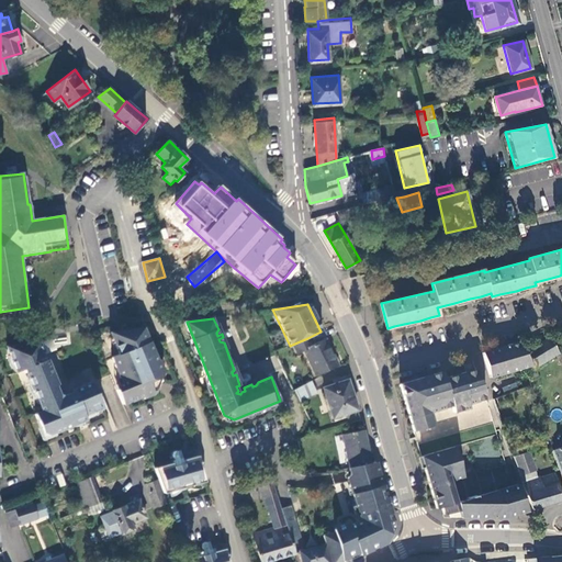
[(125,386),(122,388),(128,402),(130,402),(143,396),(156,391),(164,373),(145,327),(112,332),(121,353),(113,357),(125,386)]
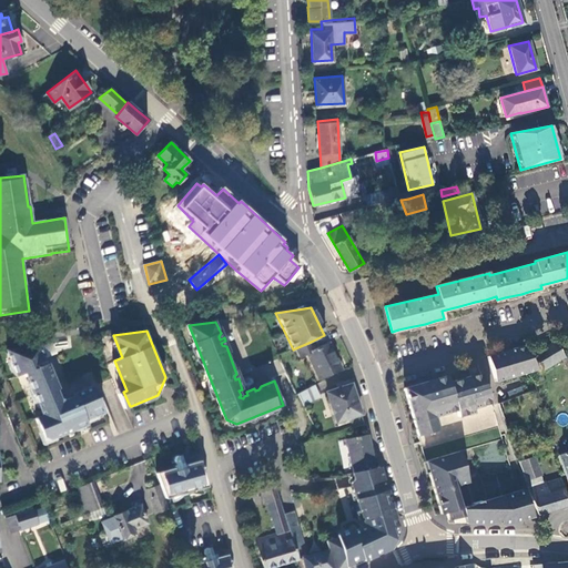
[(539,372),(564,357),(554,341),(529,355),(536,367),(539,372)]
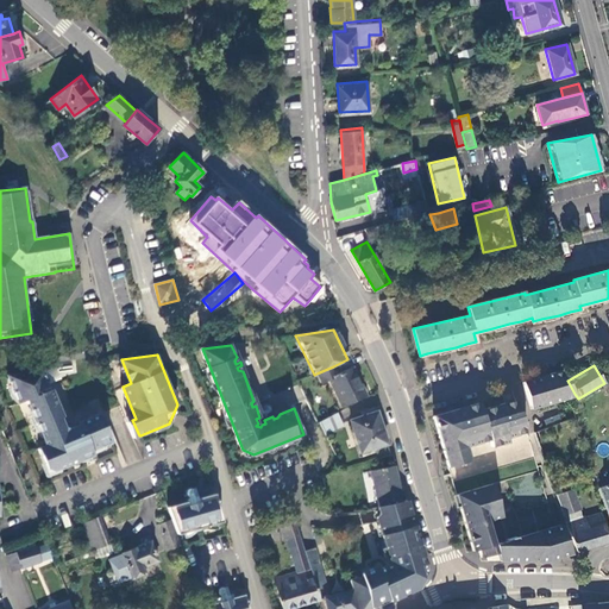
[(333,366),(316,374),(322,383),(328,380),(343,407),(366,394),(352,368),(337,375),(333,366)]
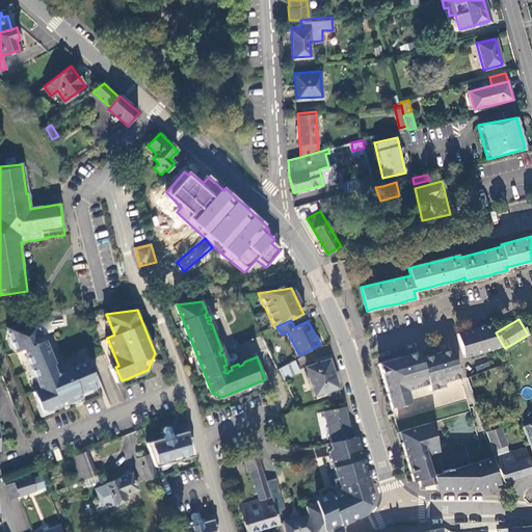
[(37,323),(8,327),(8,333),(17,351),(24,348),(41,388),(33,391),(41,408),(47,410),(74,400),(73,396),(77,395),(78,398),(82,396),(80,393),(98,384),(88,361),(70,368),(71,370),(60,374),(56,372),(51,361),(53,360),(42,334),(40,335),(37,329),(40,328),(37,323)]
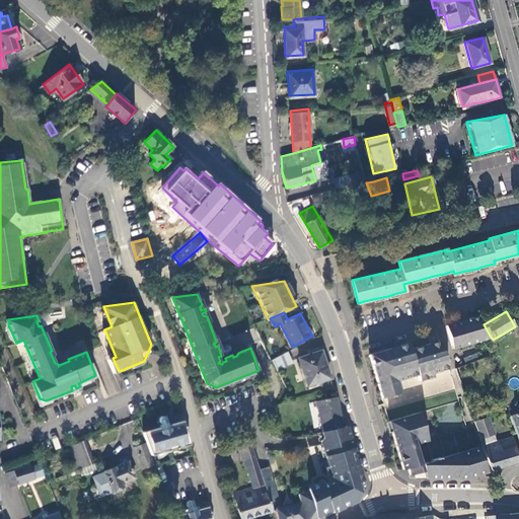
[(484,324),(479,317),(478,316),(472,318),(474,324),(462,327),(460,321),(454,323),(455,326),(446,329),(451,347),(455,346),(456,349),(488,339),(490,336),(484,324)]
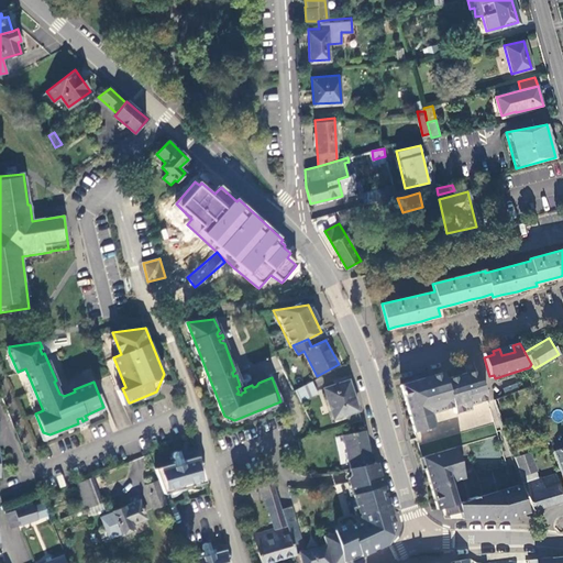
[(515,352),(512,345),(499,349),(501,355),(515,352)]
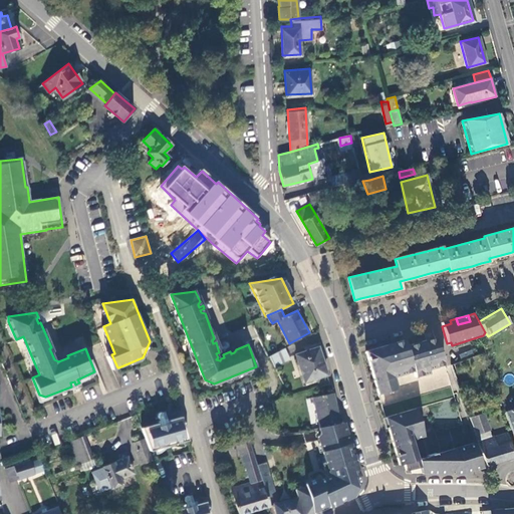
[(436,338),(421,343),(423,349),(417,351),(415,344),(408,346),(406,341),(398,343),(399,349),(394,350),(393,346),(392,346),(391,346),(390,345),(388,345),(366,351),(378,395),(398,390),(394,377),(414,371),(416,378),(430,374),(429,370),(445,366),(436,338)]
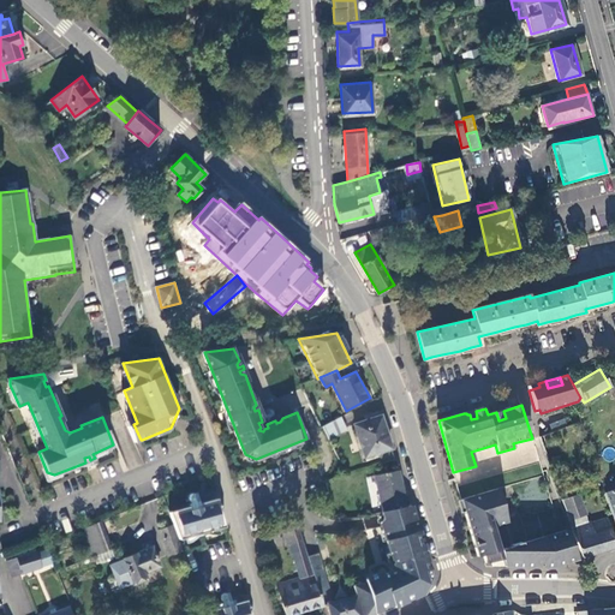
[(365,455),(392,448),(383,423),(382,418),(386,417),(383,410),(365,415),(366,419),(354,423),(365,455)]
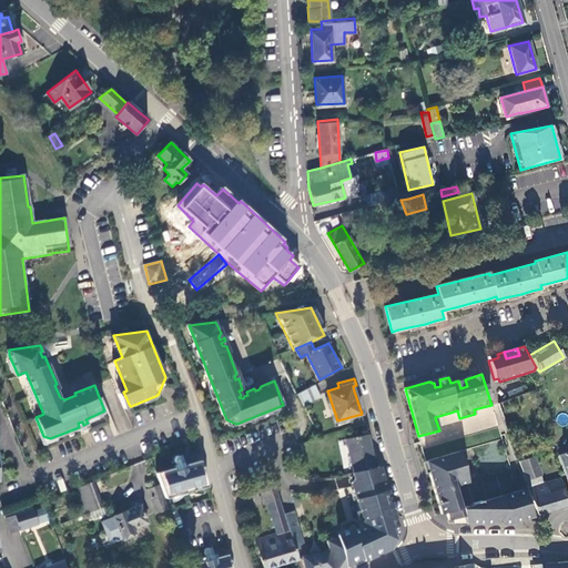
[(303,405),(321,397),(315,385),(297,393),(303,405)]
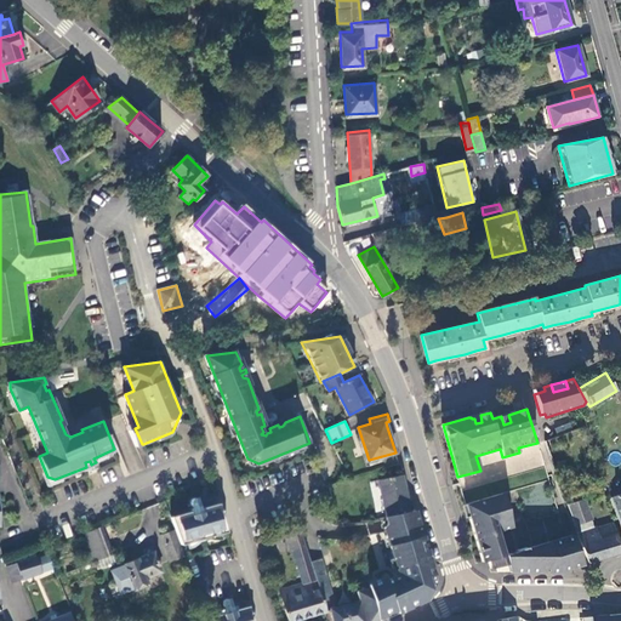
[(135,428),(130,429),(137,446),(142,444),(135,428)]
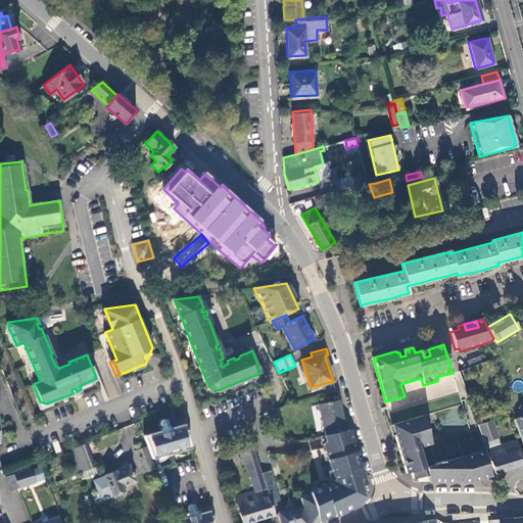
[(325,435),(344,431),(338,399),(318,403),(325,435)]
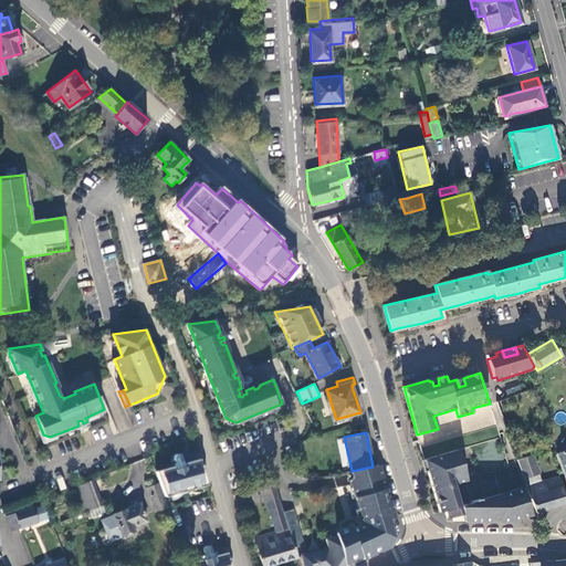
[(467,481),(457,450),(457,451),(426,460),(423,460),(436,503),(441,501),(444,511),(447,517),(462,514),(464,522),(486,522),(482,503),(480,504),(479,499),(470,501),(469,504),(458,506),(451,485),(467,481)]
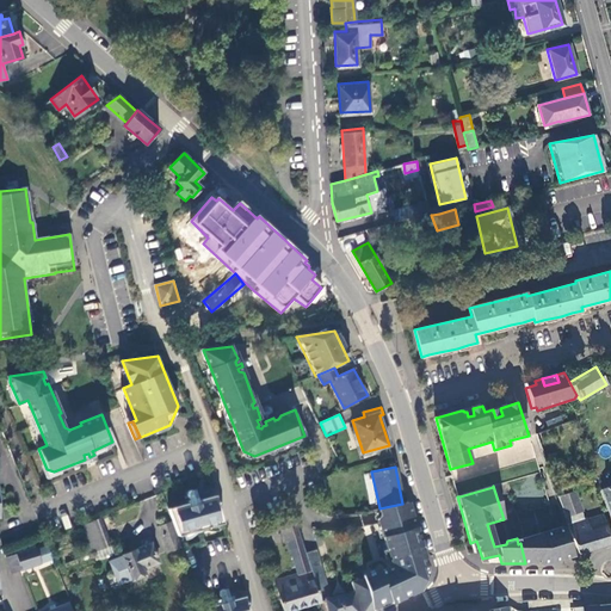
[(610,516),(610,486),(602,489),(600,491),(610,516)]
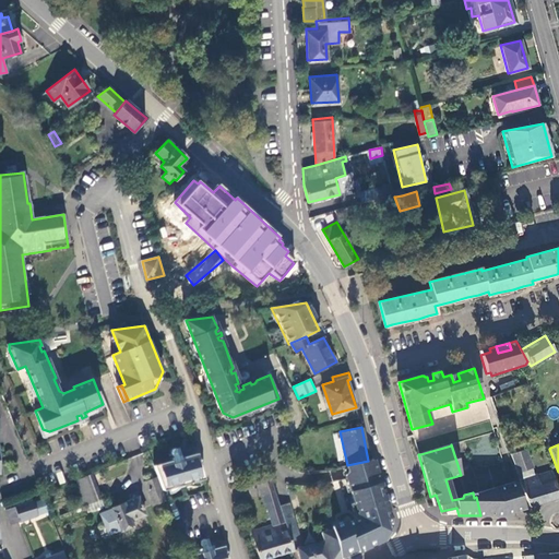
[(520,480),(530,507),(558,498),(558,492),(555,482),(554,482),(540,485),(537,476),(537,474),(534,475),(526,450),(519,452),(516,447),(509,449),(520,480)]
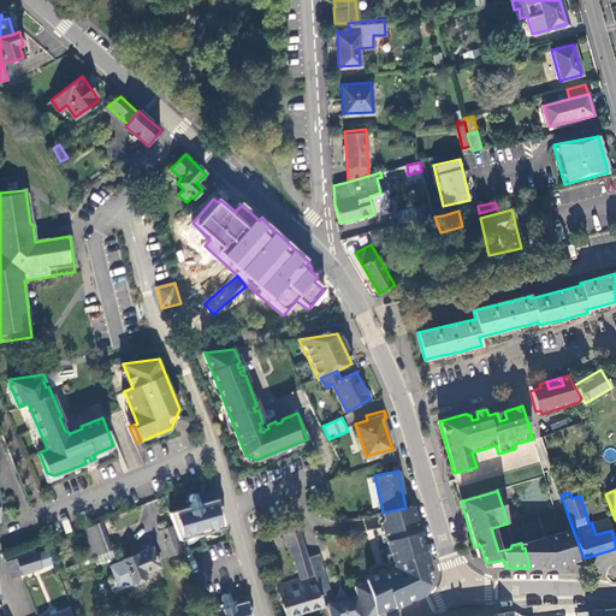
[(187,508),(167,513),(171,525),(173,527),(176,537),(177,540),(224,526),(215,499),(197,504),(197,508),(195,508),(190,509),(188,510),(187,508)]
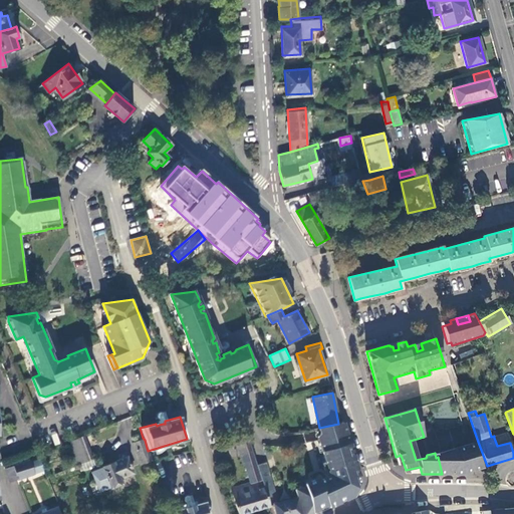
[(297,498),(301,513),(303,513),(313,511),(328,504),(329,507),(350,498),(347,490),(343,489),(346,482),(350,483),(355,482),(354,478),(360,476),(350,443),(348,444),(346,438),(341,440),(339,431),(344,430),(342,423),(338,424),(319,428),(320,433),(325,449),(322,449),(328,470),(332,469),(334,473),(334,479),(332,477),(330,476),(319,481),(318,478),(309,482),(305,483),(306,487),(295,490),(297,498)]
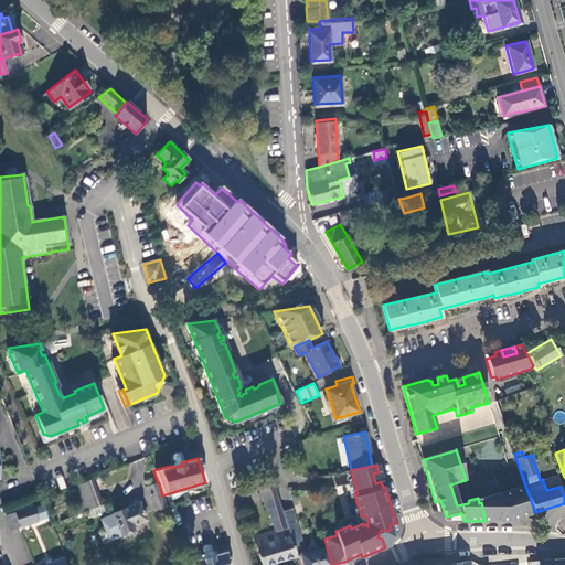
[(100,497),(93,478),(77,484),(84,501),(84,502),(100,497)]
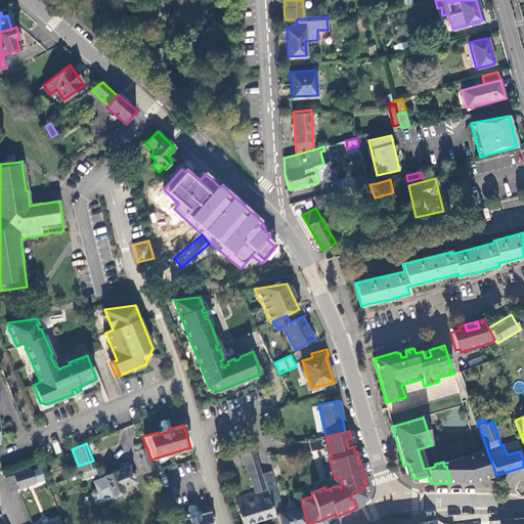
[(507,454),(519,451),(516,443),(504,446),(507,454)]
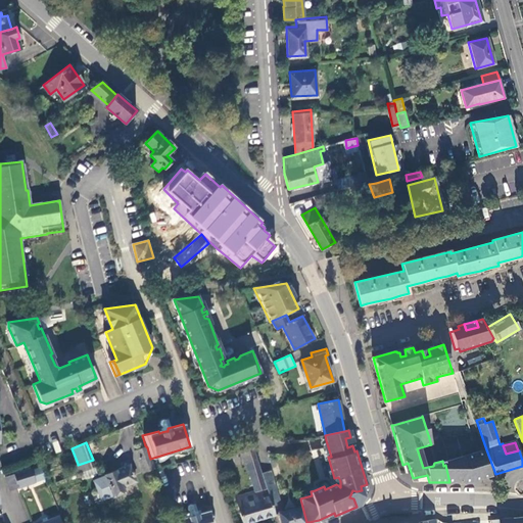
[(254,444),(243,448),(254,490),(236,496),(243,522),(246,522),(275,515),(273,507),(272,503),(271,500),(270,496),(269,492),(266,486),(259,467),(260,466),(254,444)]
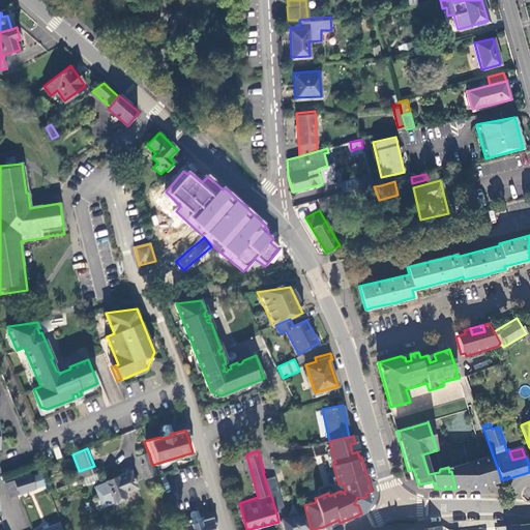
[(151,462),(149,453),(137,458),(140,466),(151,462)]
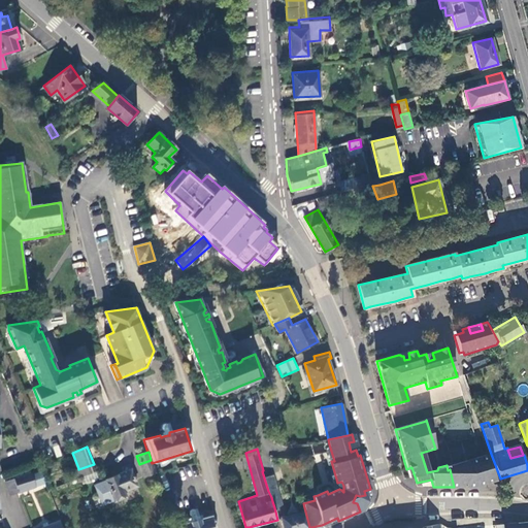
[(449,466),(450,469),(454,487),(475,487),(494,481),(487,455),(449,466)]
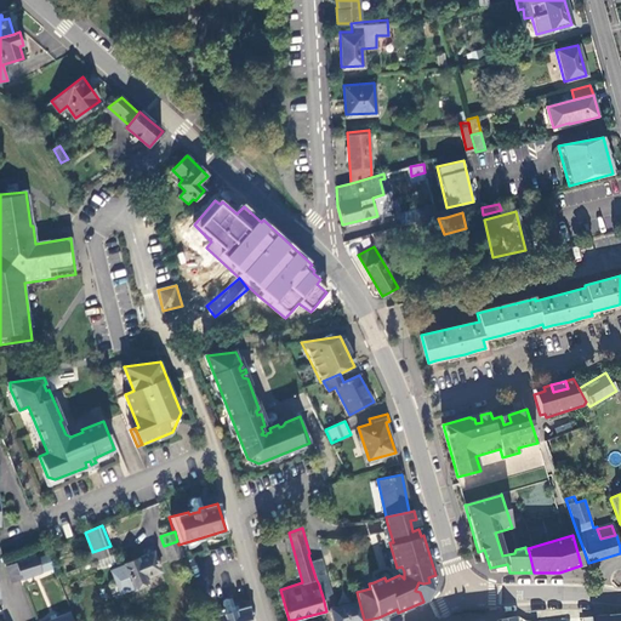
[(164,546),(166,552),(180,547),(178,545),(177,541),(164,546)]
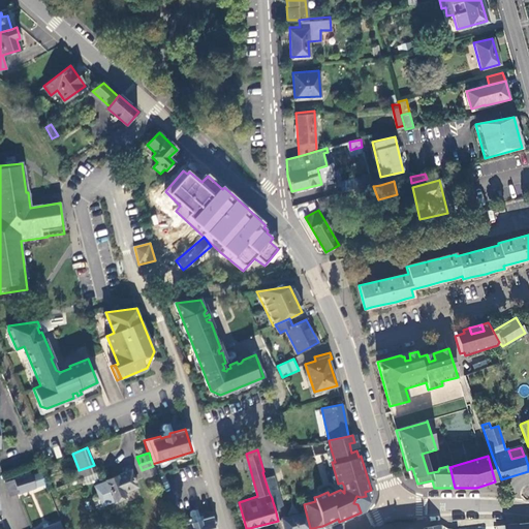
[(79,470),(79,469),(73,471),(76,479),(82,477),(96,472),(94,465),(79,470)]
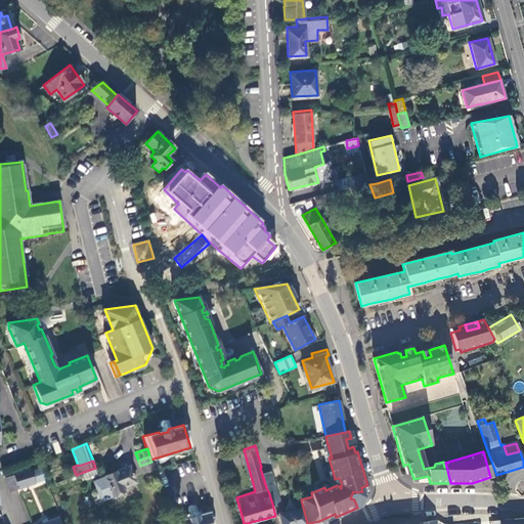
[(114,496),(114,497),(125,493),(123,487),(136,483),(130,467),(131,466),(129,462),(122,465),(124,470),(105,476),(106,477),(94,481),(102,500),(114,496)]
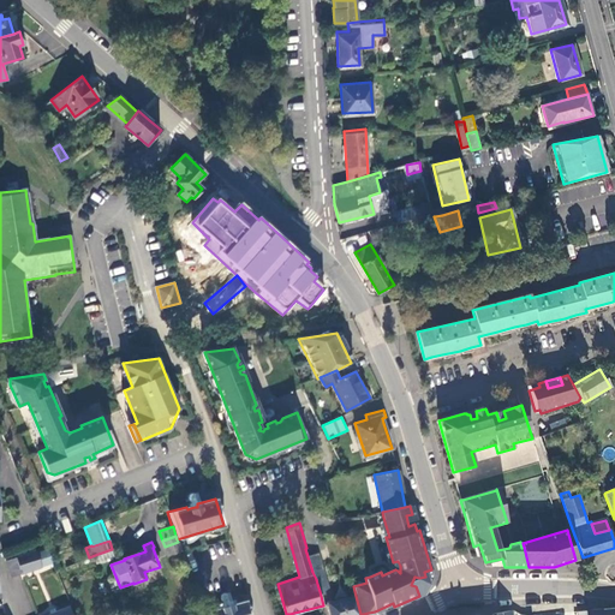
[(167,556),(181,551),(178,542),(165,547),(167,556)]
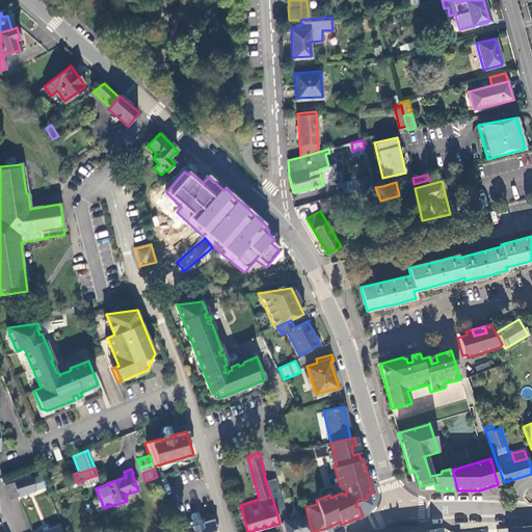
[(31,479),(30,477),(5,485),(11,500),(35,490),(46,486),(42,475),(31,479)]
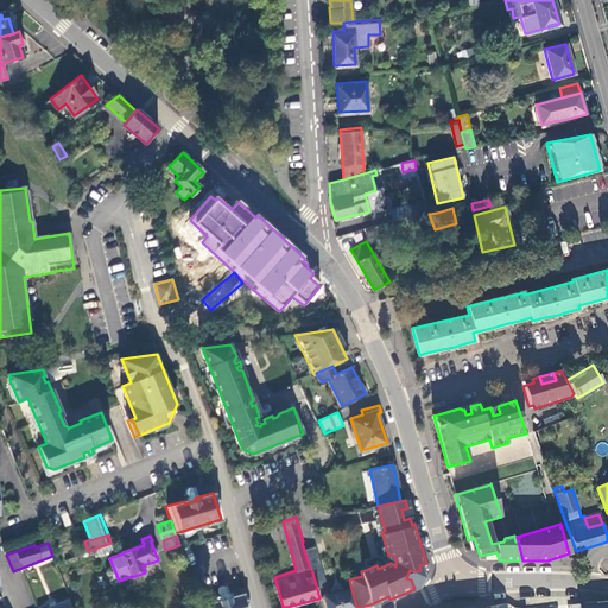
[(111,543),(94,549),(97,558),(114,552),(111,543)]
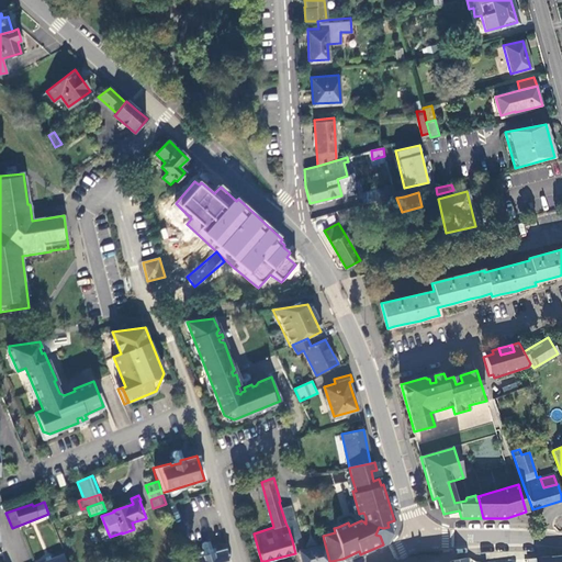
[(292,540),(293,544),(301,541),(294,520),(285,523),(289,529),(290,534),(291,537),(292,540)]
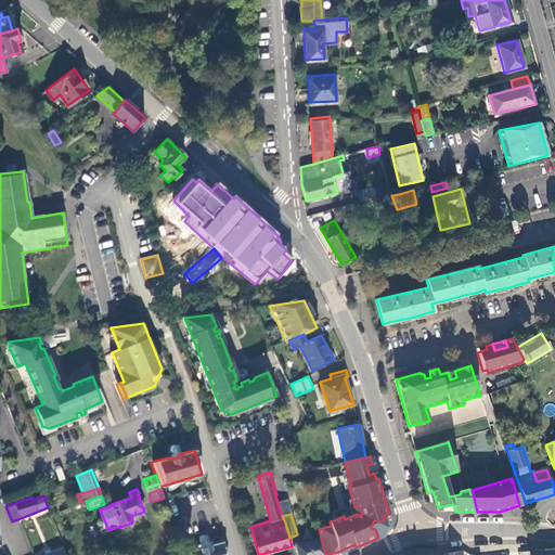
[(375,529),(378,538),(387,534),(384,520),(378,521),(374,520),(371,528),(375,529)]
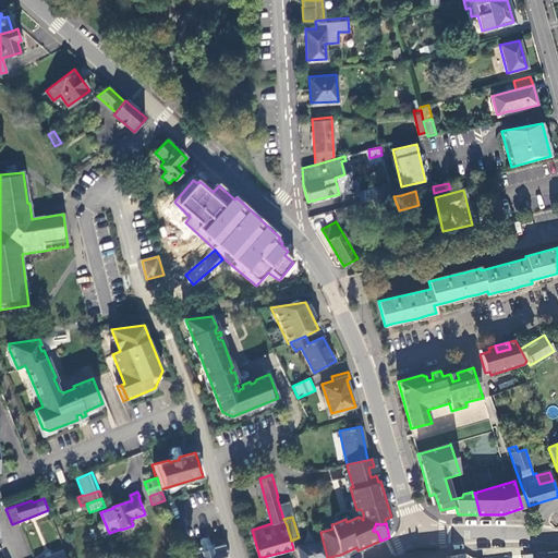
[(298,547),(300,557),(327,557),(323,541),(298,547)]
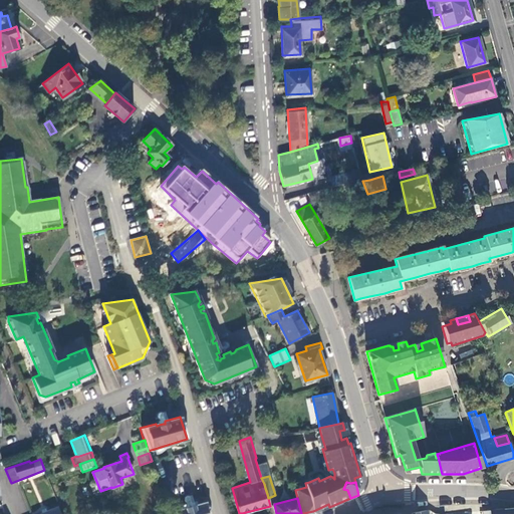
[(183,508),(171,511),(172,513),(209,513),(205,501),(194,505),(194,504),(190,505),(190,506),(187,506),(183,507),(183,508)]
